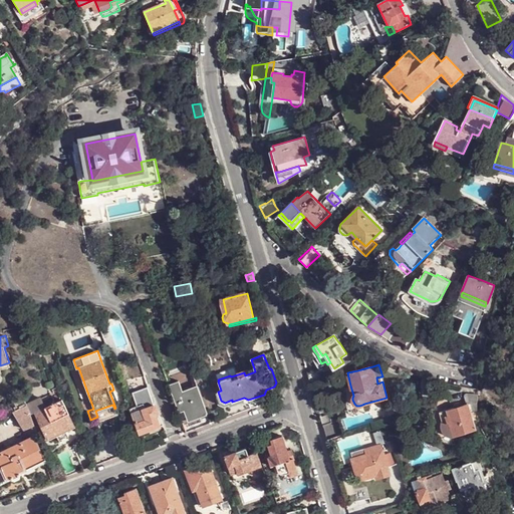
[(308,374),(312,388),(323,379),(320,367),(308,374)]
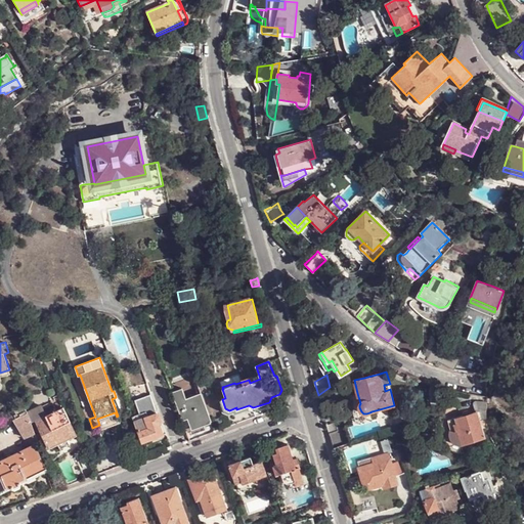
[(204,423),(210,421),(202,395),(186,401),(182,389),(172,392),(182,418),(188,416),(192,427),(204,423)]
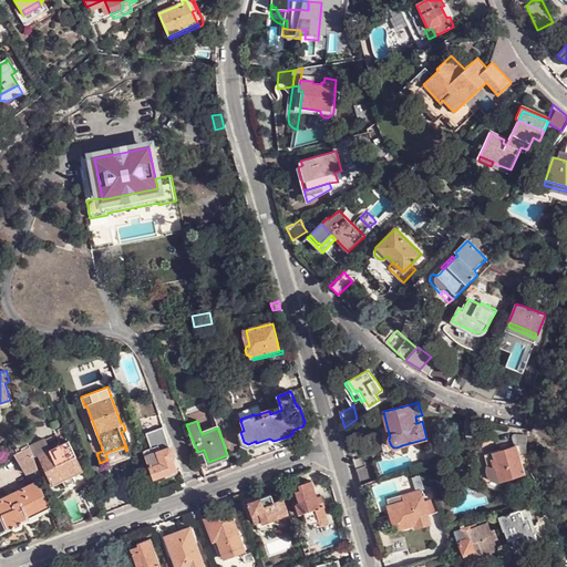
[(527,443),(527,435),(516,435),(514,436),(514,439),(516,446),(519,455),(527,453),(527,443)]
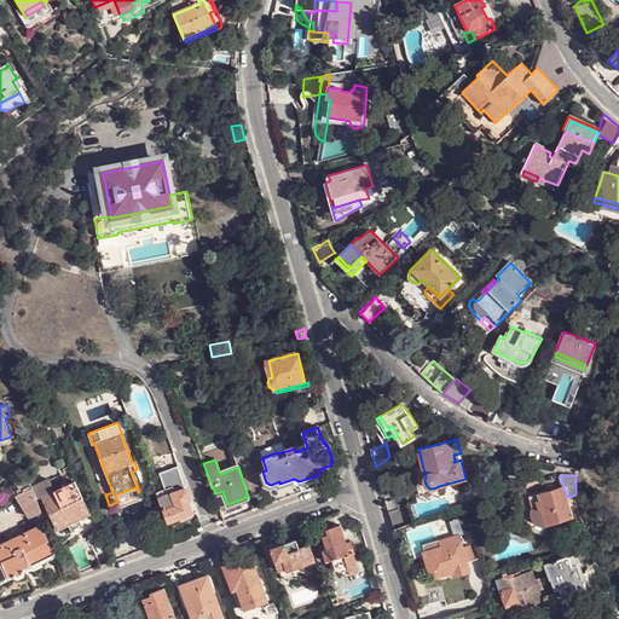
[(12,487),(17,496),(33,487),(29,479),(12,487)]
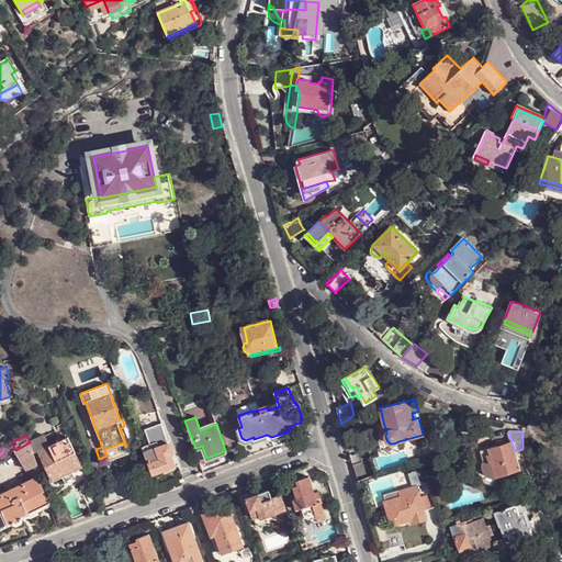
[(30,442),(33,453),(38,450),(49,446),(45,436),(30,442)]
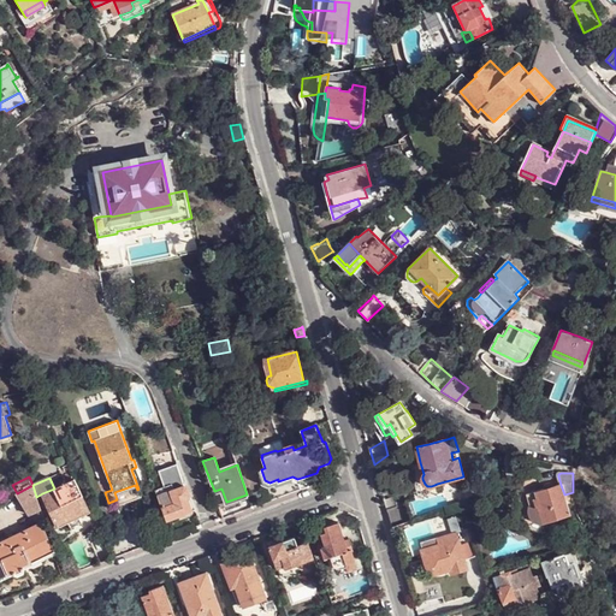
[(65,483),(54,489),(42,493),(58,527),(90,511),(75,478),(65,483)]
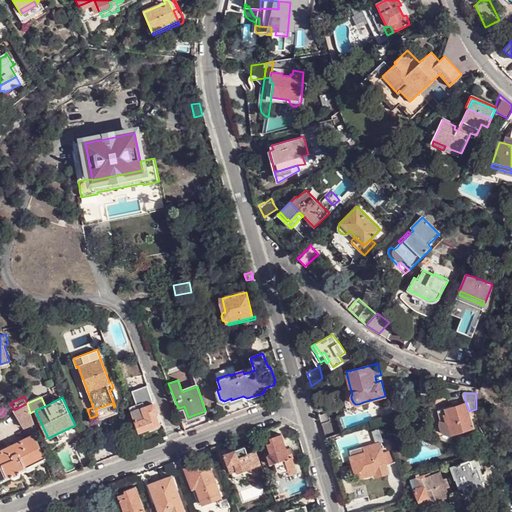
[(143,402),(130,407),(139,432),(160,424),(156,414),(159,413),(156,404),(153,403),(145,406),(143,402)]
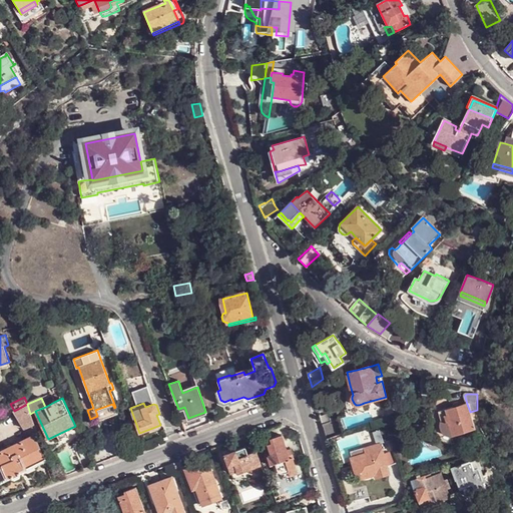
[(387,405),(389,413),(397,410),(395,403),(387,405)]
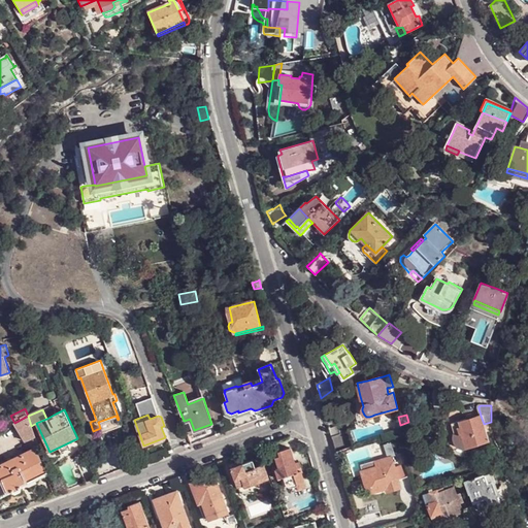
[(28,440),(33,449),(36,448),(36,449),(39,447),(31,426),(28,416),(14,423),(26,441),(28,440)]
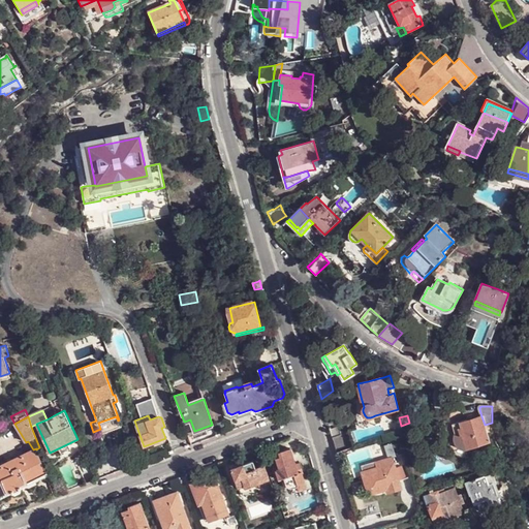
[(98,423),(100,429),(120,422),(119,419),(118,421),(116,416),(98,423)]
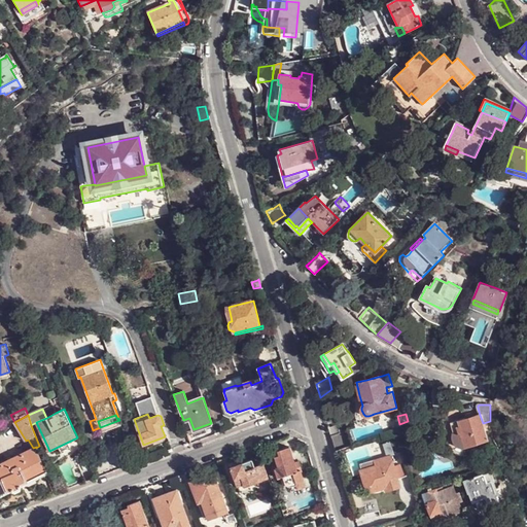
[(458,446),(464,449),(488,441),(483,423),(480,415),(459,422),(461,427),(459,428),(459,430),(460,434),(455,432),(453,432),(452,435),(454,442),(458,446)]
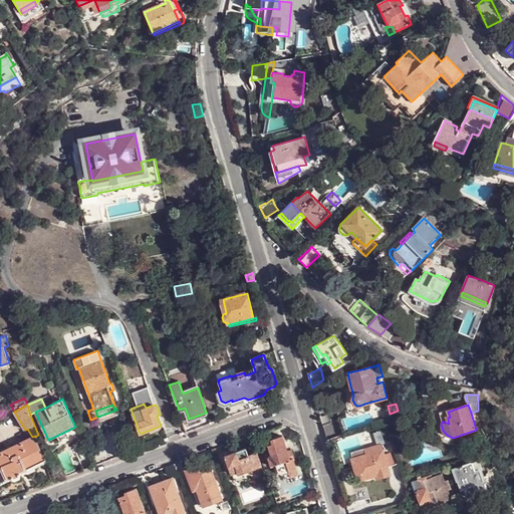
[(448,412),(442,413),(441,413),(441,414),(444,422),(449,424),(448,420),(448,418),(450,417),(448,412)]
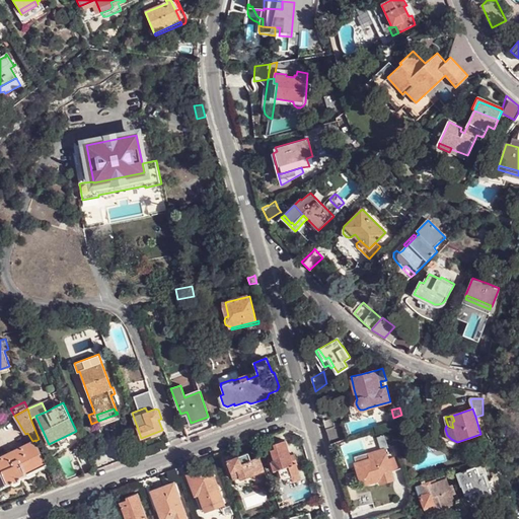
[(337,427),(326,430),(331,445),(348,439),(344,425),(337,427)]
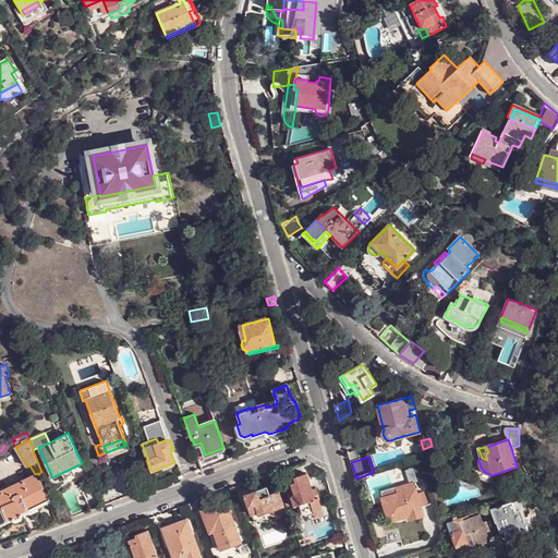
[(0,522),(12,517),(13,520),(23,516),(21,512),(28,509),(39,504),(51,497),(38,474),(38,473),(35,474),(0,492),(0,522)]
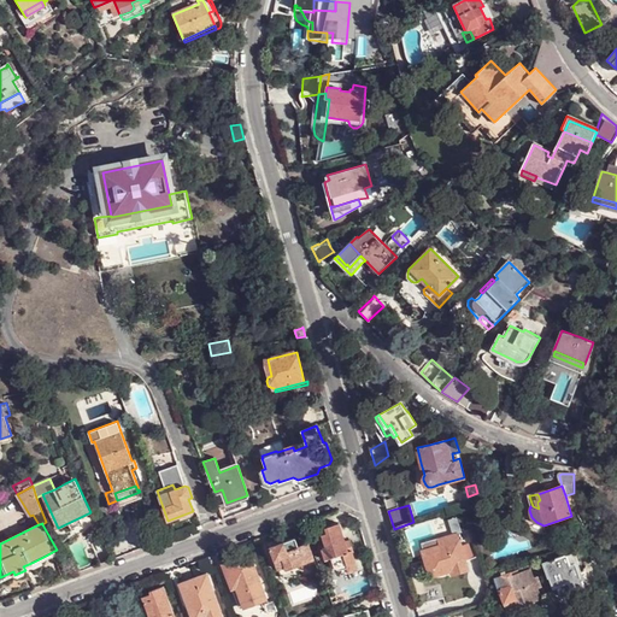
[(339,568),(342,570),(350,566),(350,565),(357,562),(353,553),(356,552),(354,550),(350,551),(347,542),(346,540),(341,523),(328,528),(329,533),(324,535),(328,547),(325,548),(329,559),(334,558),(335,564),(339,568)]
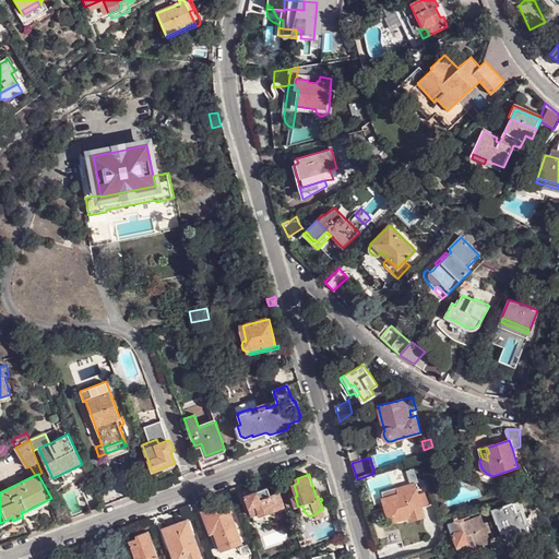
[(391,522),(395,523),(399,522),(408,519),(409,522),(425,518),(415,483),(396,488),(397,494),(393,495),(393,496),(382,499),(383,502),(388,518),(388,519),(391,522)]
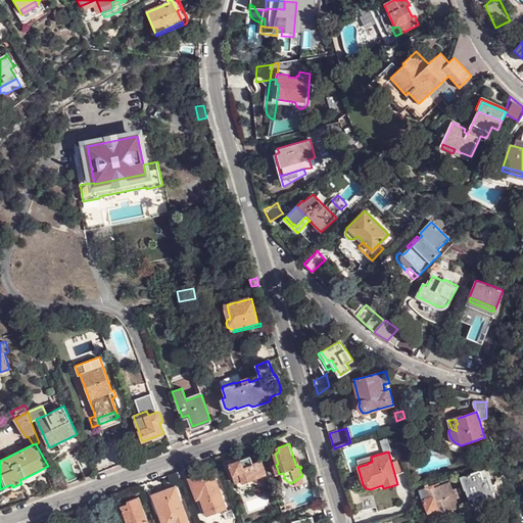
[(230,465),(239,490),(244,488),(249,486),(251,489),(255,488),(252,481),(268,475),(262,461),(253,464),(251,457),(230,465)]
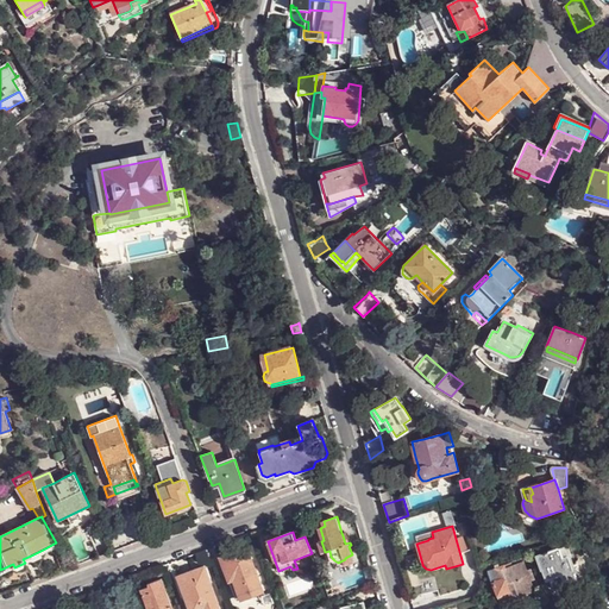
[(577,581),(569,558),(571,557),(567,546),(537,557),(545,581),(550,579),(551,582),(553,589),(577,581)]
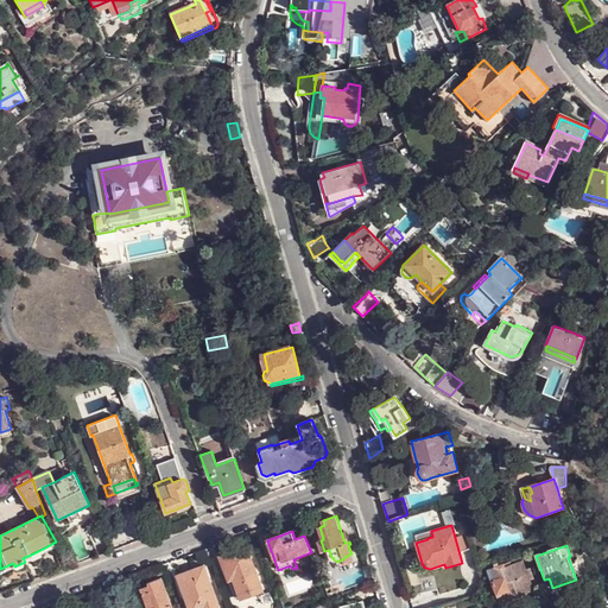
[(221,557),(226,570),(252,559),(247,548),(221,557)]
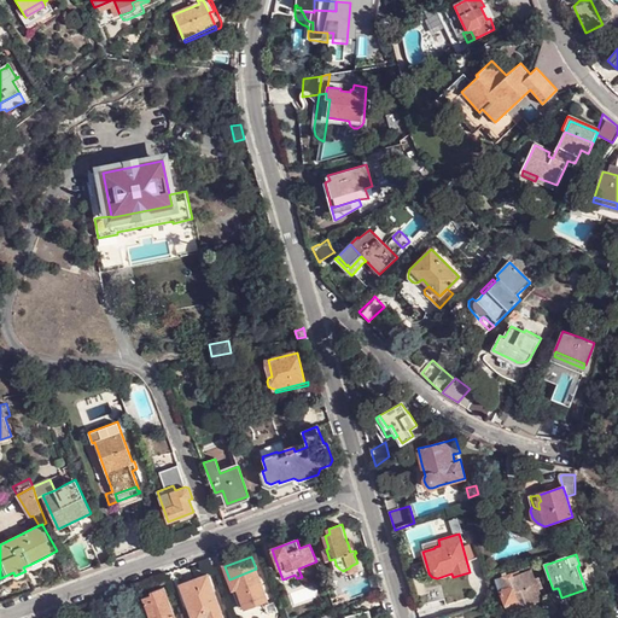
[(31,564),(33,567),(46,561),(44,558),(31,564)]
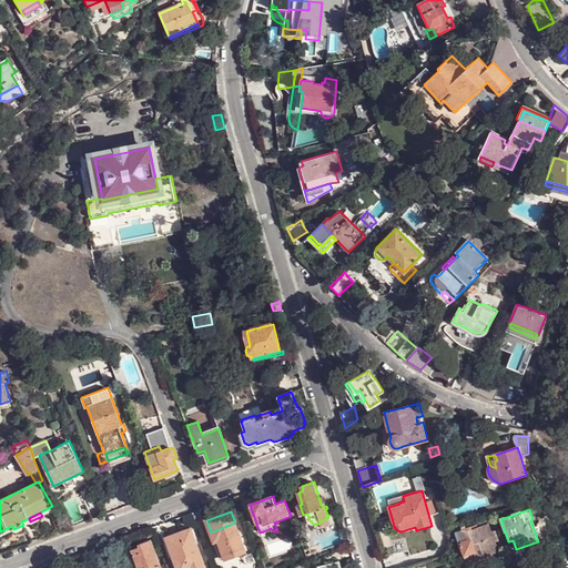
[(294,526),(291,516),(274,523),(277,530),(279,533),(294,526)]
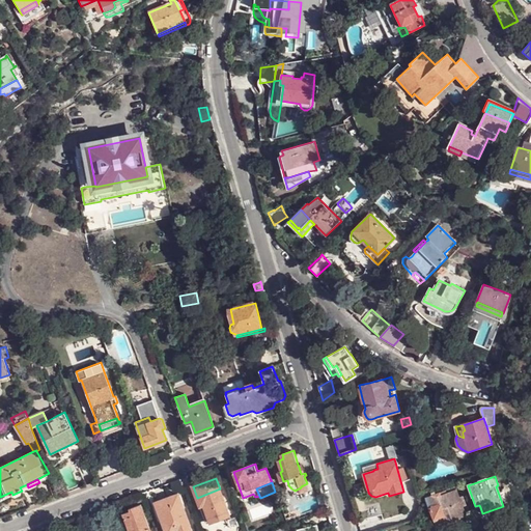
[(301,487),(295,491),(297,495),(309,491),(307,483),(301,486),(301,487)]
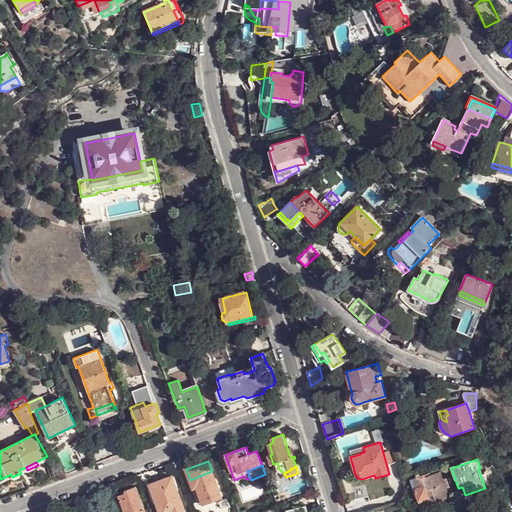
[(418,504),(419,505),(420,505),(429,501),(430,503),(447,497),(449,496),(446,488),(444,484),(447,483),(445,479),(443,480),(439,472),(437,473),(436,470),(423,476),(424,477),(422,479),(420,476),(411,480),(419,503),(418,504)]
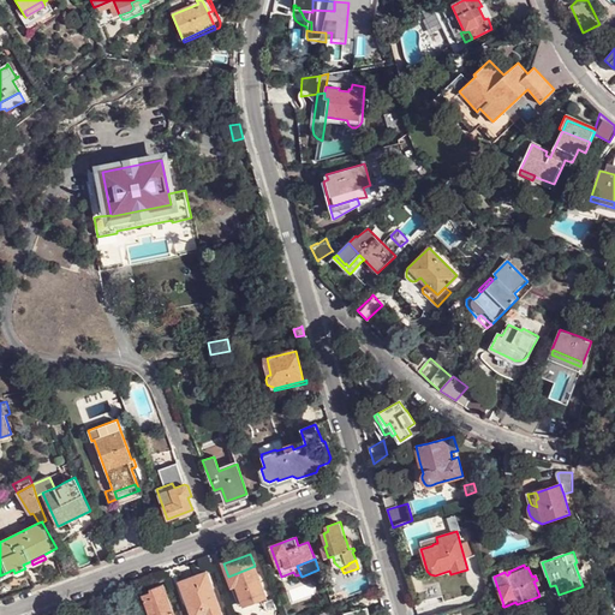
[(237,586),(245,607),(267,598),(262,586),(266,585),(263,578),(260,579),(255,566),(228,577),(233,587),(237,586)]
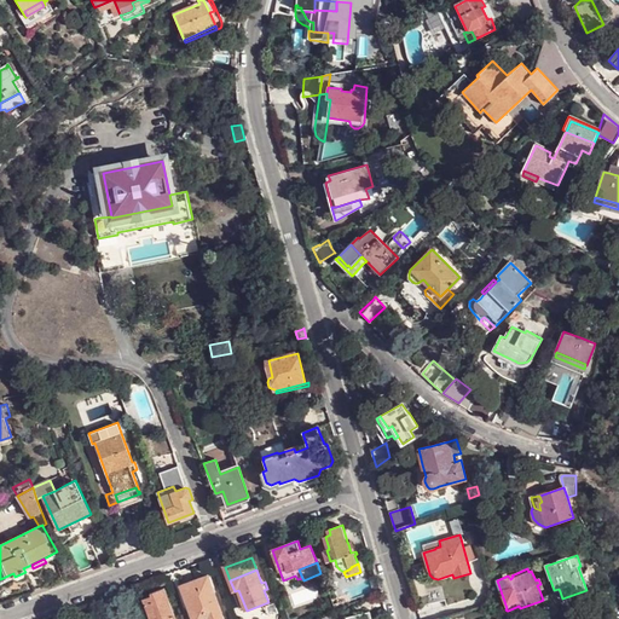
[(0,585),(13,579),(15,577),(13,573),(0,579),(0,585)]
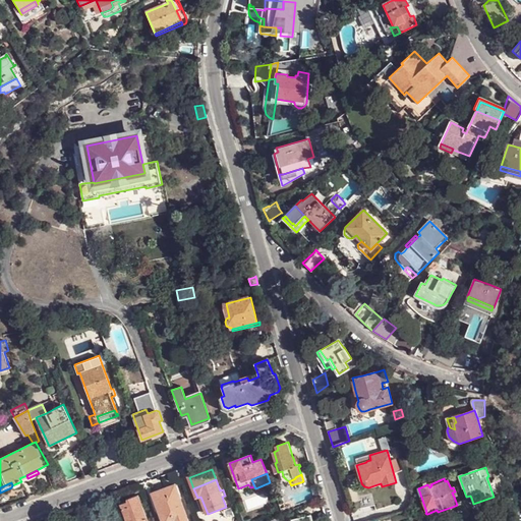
[(188,520),(175,485),(152,494),(159,513),(162,520),(188,520)]
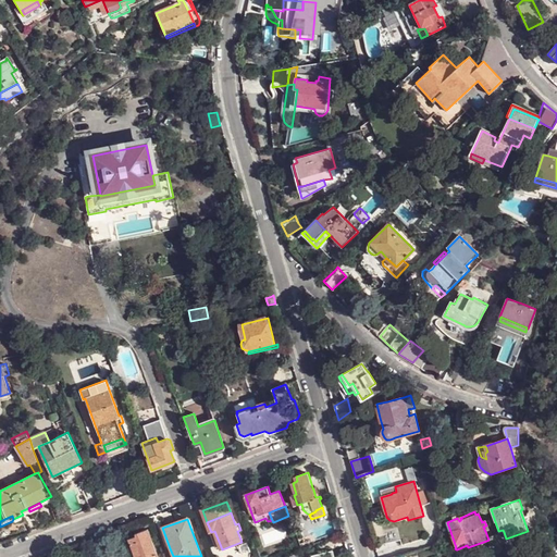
[(170,548),(162,528),(159,530),(166,549),(170,548)]
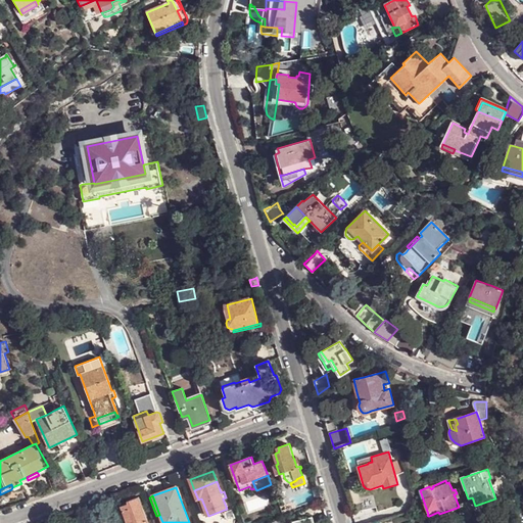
[(122,507),(127,522),(148,522),(139,497),(128,502),(129,505),(122,507)]
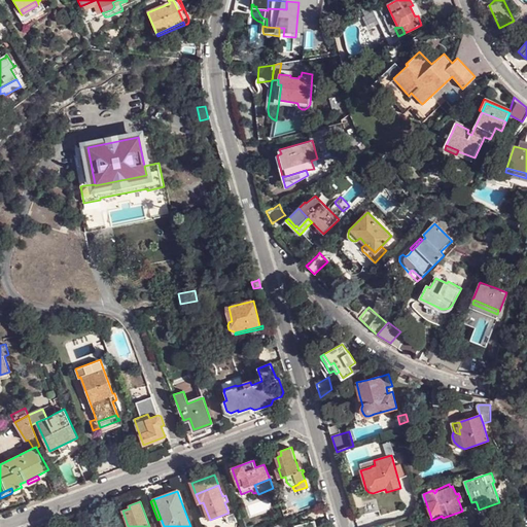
[(524,526),(526,526),(526,514),(513,519),(515,526),(520,525),(521,526),(524,526)]
